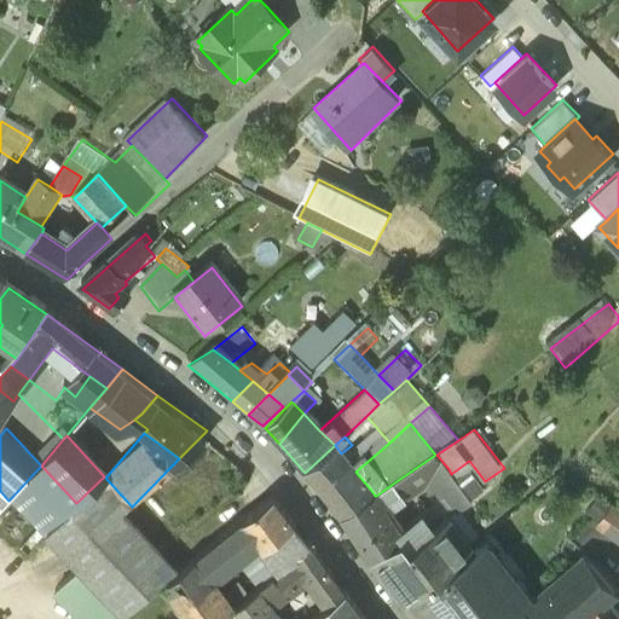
[(335,445),(305,473),(342,519),(374,493),(356,472),(341,453),(335,445)]
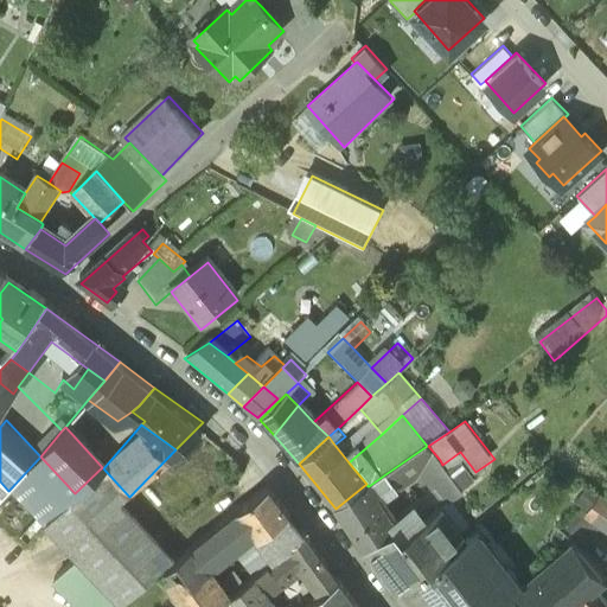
[(427,446),(385,474),(393,484),(396,491),(440,460),(428,446),(427,446)]
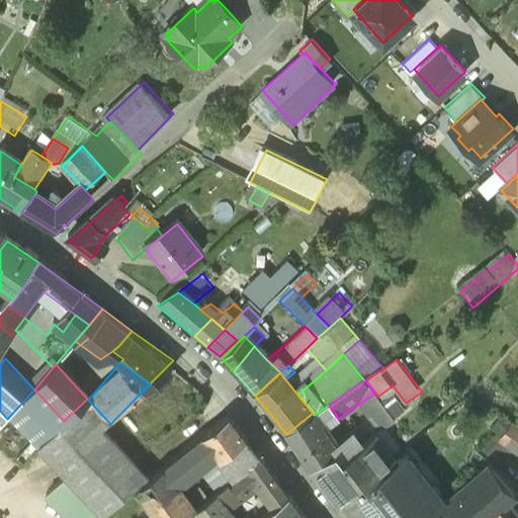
[(64,421),(34,390),(7,419),(35,449),(64,421)]
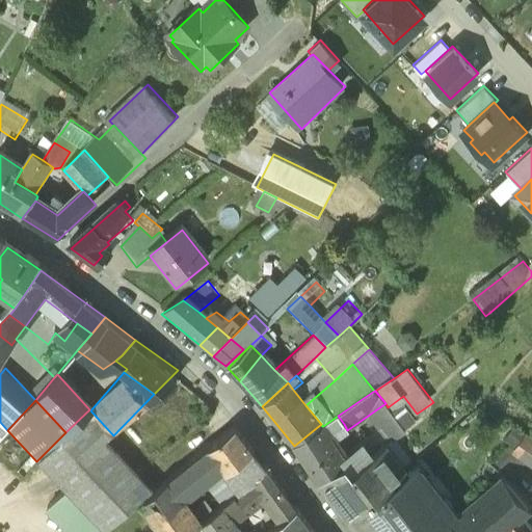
[(90,410),(89,409),(65,432),(36,461),(102,531),(105,531),(136,506),(147,498),(104,445),(113,435),(90,410)]
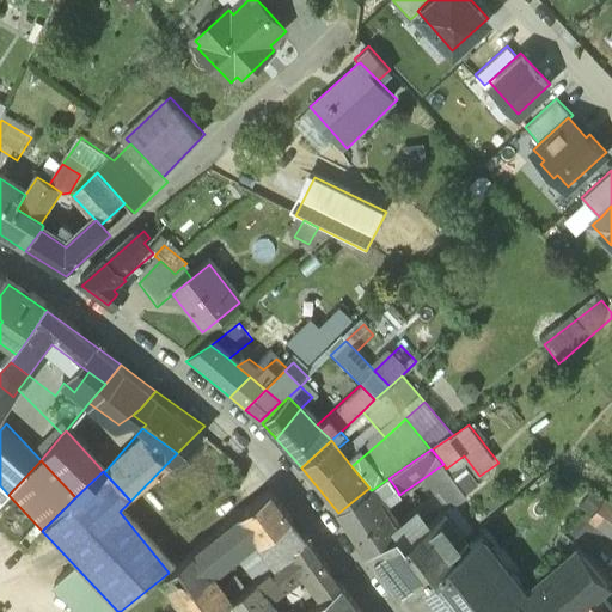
[(465,495),(450,475),(428,491),(432,497),(433,497),(440,491),(452,505),(465,495)]
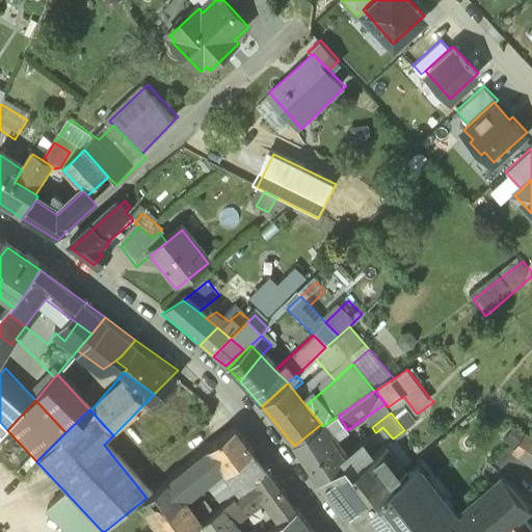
[(338,416),(323,426),(326,432),(333,431),(344,424),(338,416)]
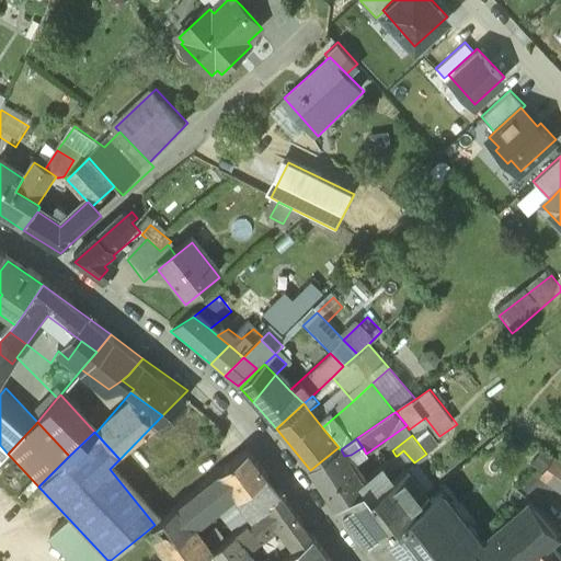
[(340,449),(310,471),(336,510),(365,488),(363,482),(344,456),(341,449),(340,449)]
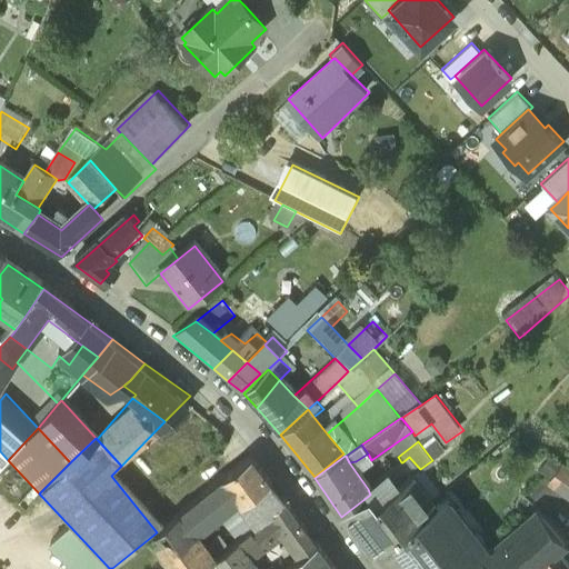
[(409,457),(402,462),(401,462),(373,485),(382,498),(411,475),(411,476),(420,469),(409,457)]
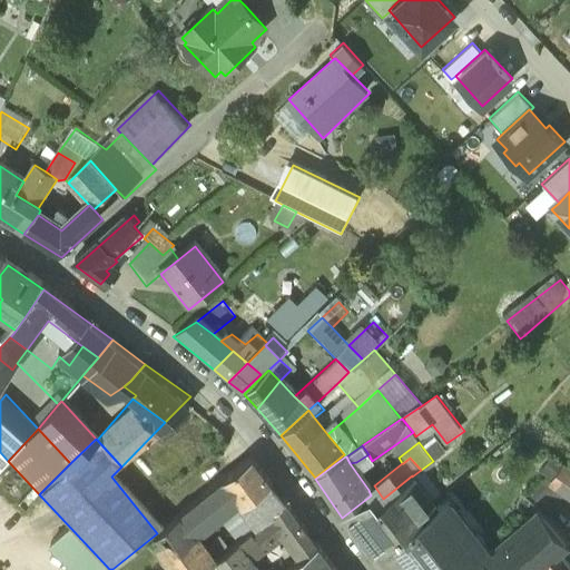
[(569,467),(562,461),(549,479),(566,491),(569,494),(569,467)]
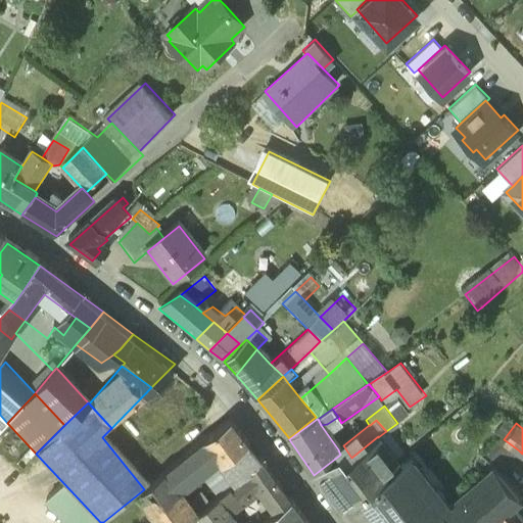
[(257,463),(230,427),(202,446),(214,461),(233,484),(257,463)]
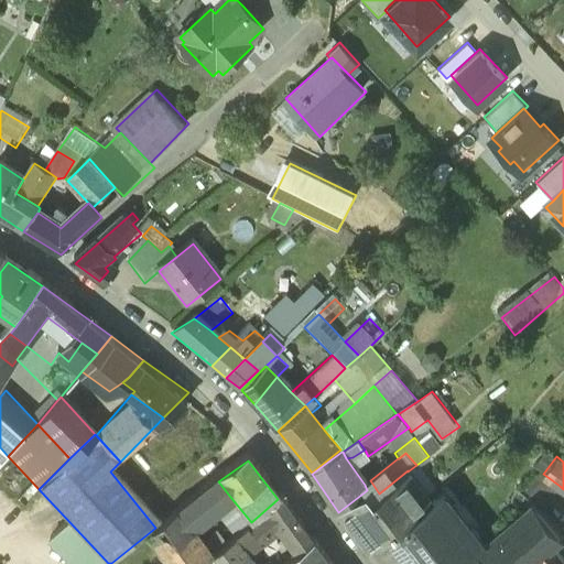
[(548,498),(560,486),(543,474),(537,468),(527,479),(548,498)]
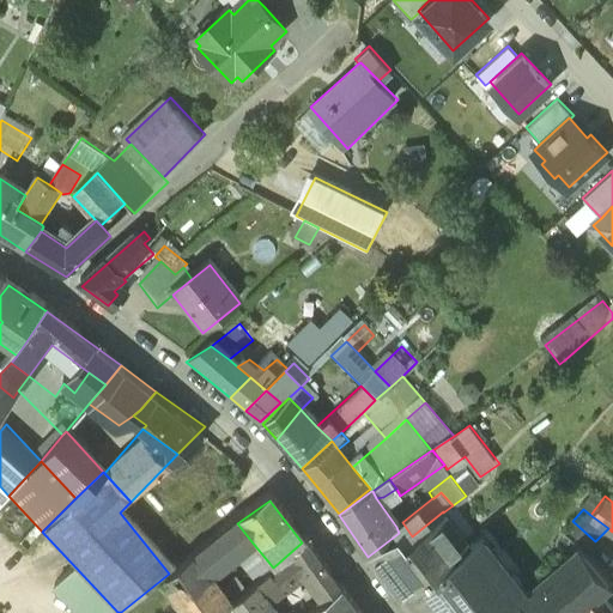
[(412,536),(402,522),(396,527),(399,533),(368,557),(376,568),(381,564),(388,574),(383,577),(401,600),(423,582),(469,544),(469,542),(468,542),(463,546),(439,519),(444,514),(443,513),(443,511),(412,536)]
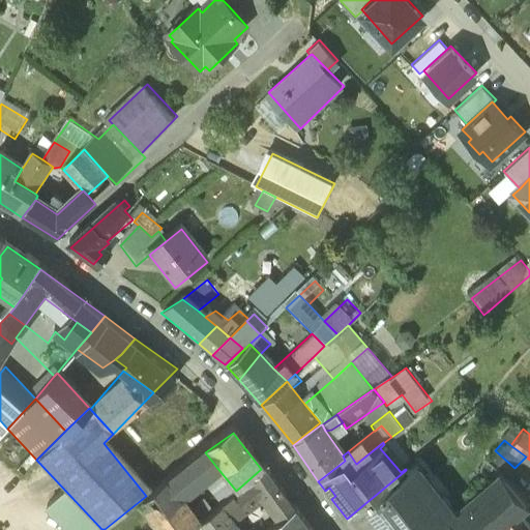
[(500,470),(501,469),(503,471),(502,472),(506,477),(514,468),(495,450),(488,459),(500,470)]
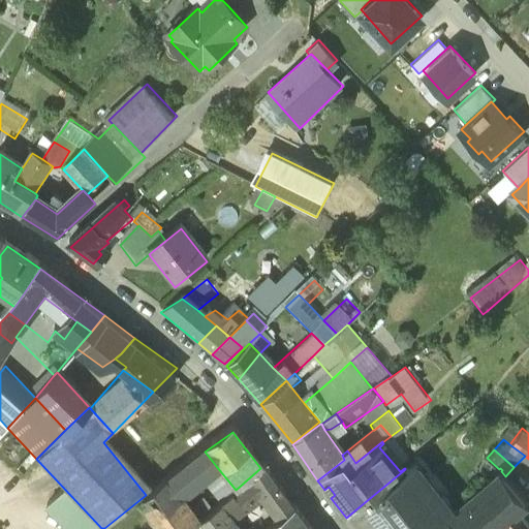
[(205,452),(174,472),(164,480),(177,498),(216,466),(205,452)]
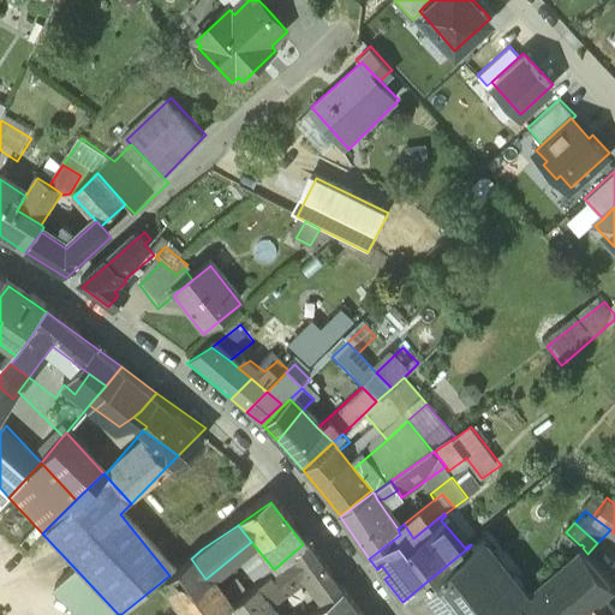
[(471,545),(424,584),(448,614),(499,614),(527,593),(513,575),(508,580),(478,542),(484,537),(483,536),(471,544),(471,545)]
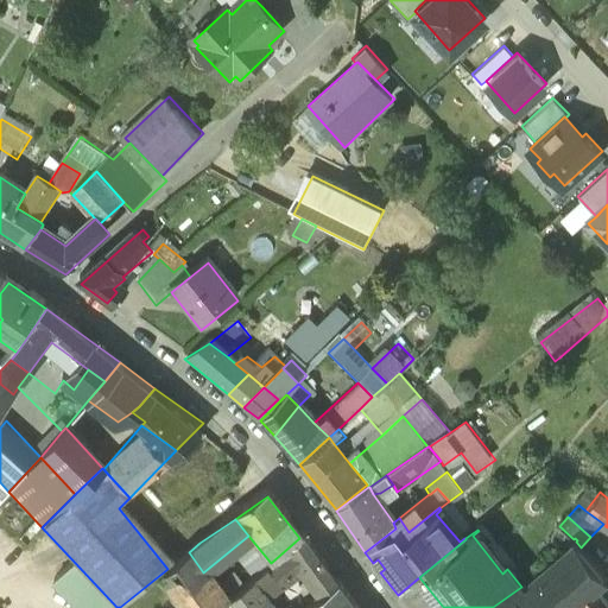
[(335,581),(299,538),(271,563),(266,568),(286,591),(306,574),(322,593),(335,581)]
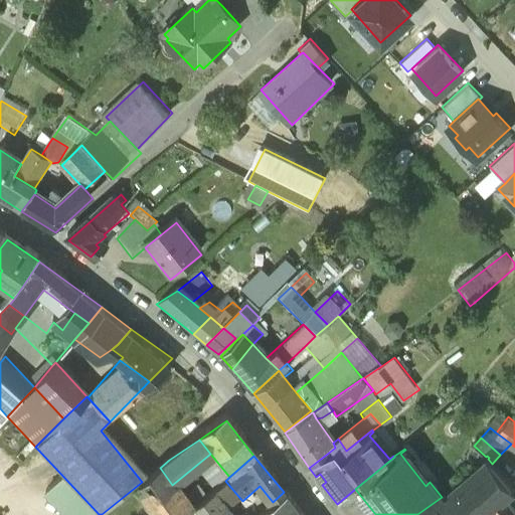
[(442,497),(434,505),(442,514),(480,514),(491,507),(496,514),(514,514),(514,510),(503,496),(514,487),(512,485),(511,485),(492,464),(488,459),(489,458),(487,456),(486,457),(442,497)]
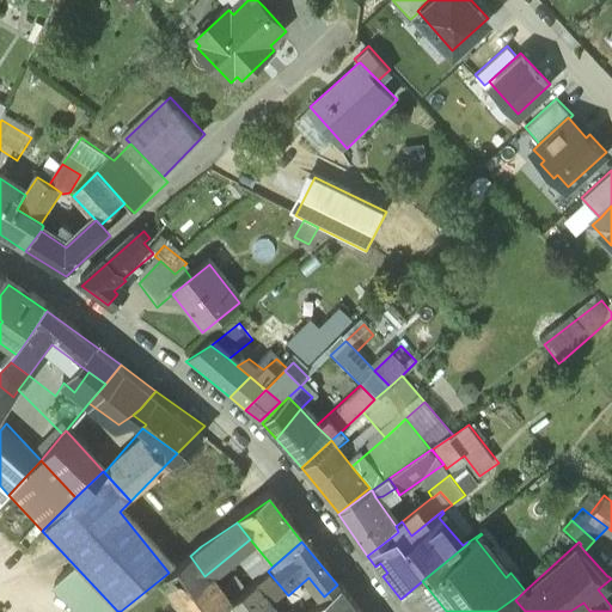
[(204,576),(190,556),(169,573),(157,582),(178,611),(221,611),(227,607),(204,576)]
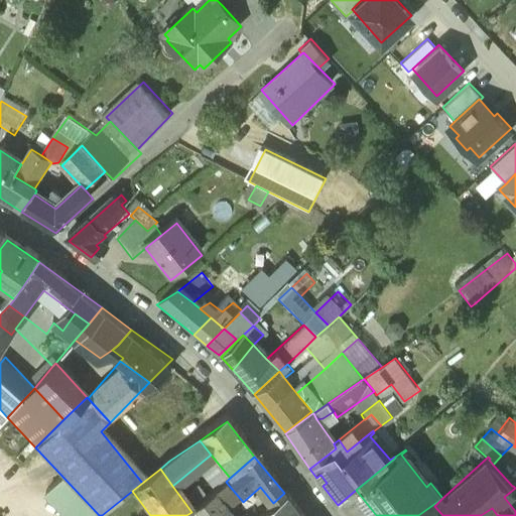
[(226,482),(199,506),(207,515),(237,515),(233,510),(243,502),(226,482)]
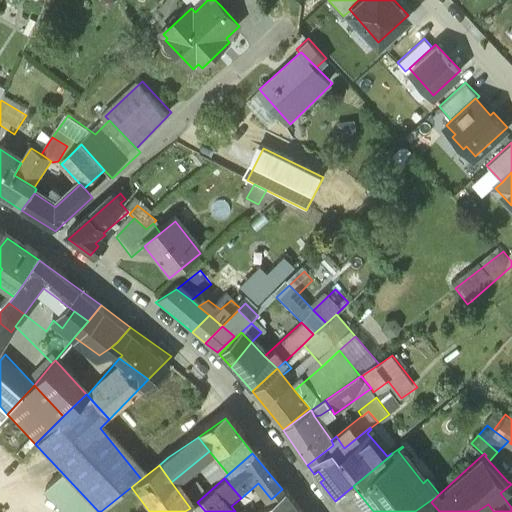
[(285,511),(294,504),(282,489),(271,499),(258,510),(258,511),(285,511)]
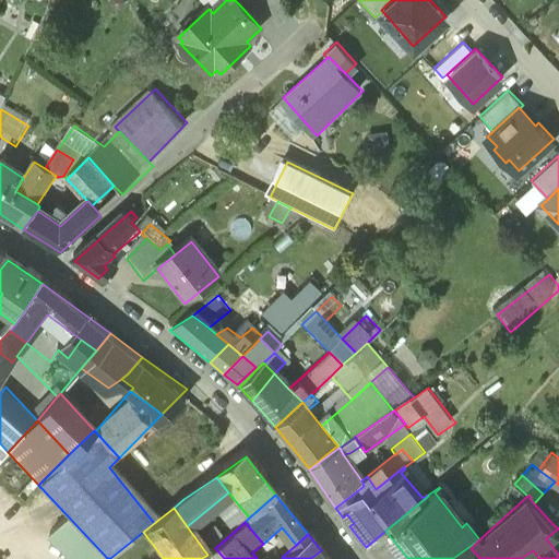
[(479,558),(471,548),(464,554),(466,558),(479,558)]
